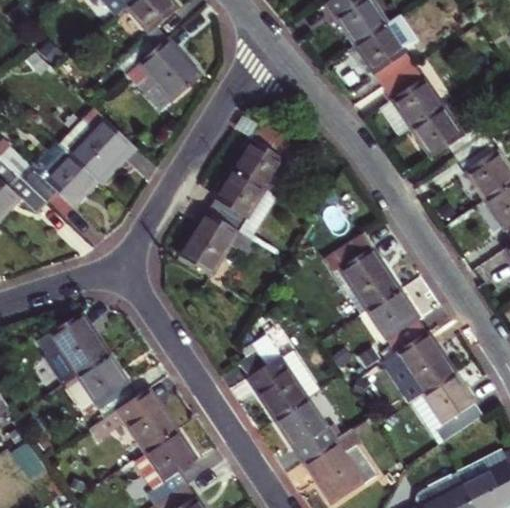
[(169,0),(128,0),(123,5),(146,31),(113,60),(123,72),(163,35),(154,25),(175,6),(169,0)]
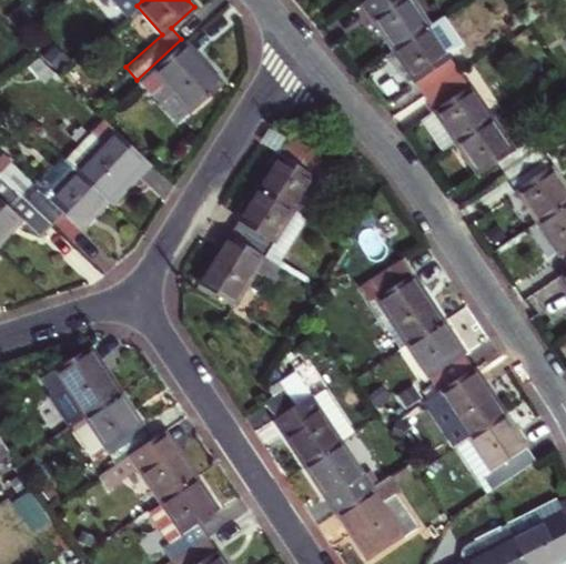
[(392,52),(427,28),(412,6),(406,0),(369,0),(360,7),(392,52)]
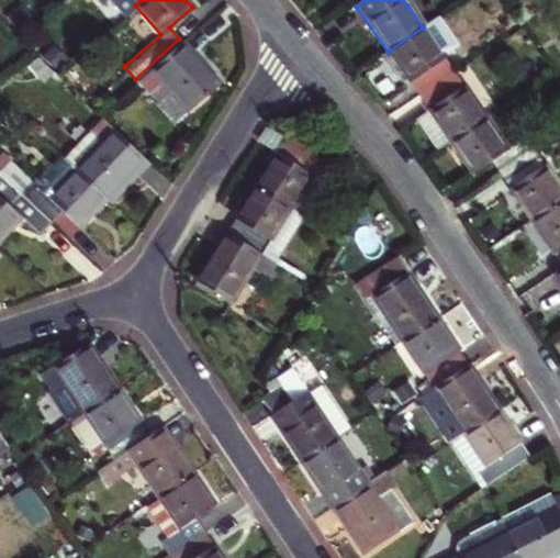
[(21,10),(7,23),(21,37),(34,24),(21,10)]
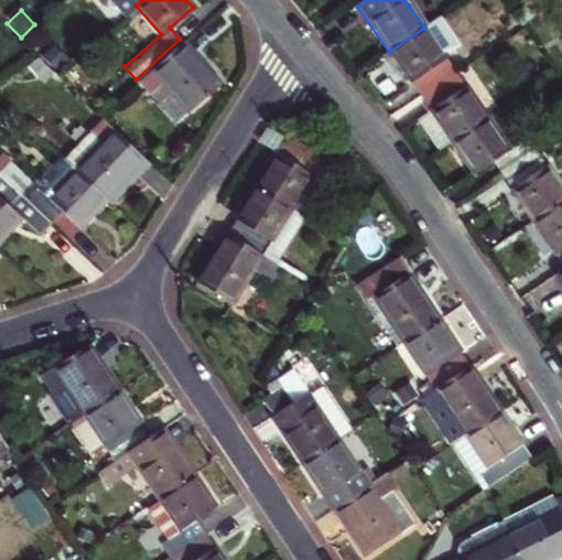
[(424,28),(389,52),(411,83),(420,96),(455,73),(440,50),(424,28)]
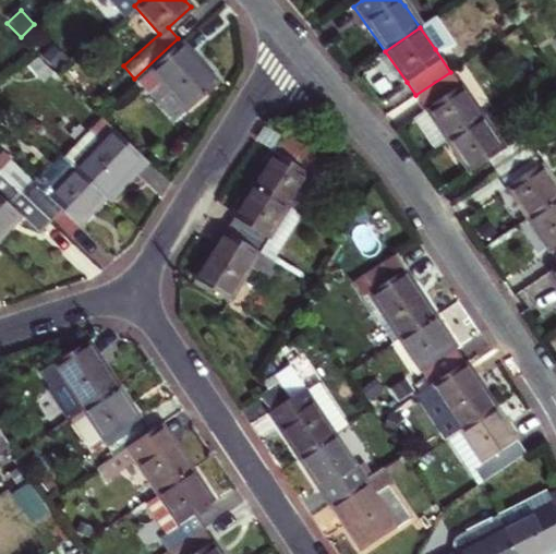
[(169,120),(215,81),(197,62),(178,38),(134,79),(169,120)]
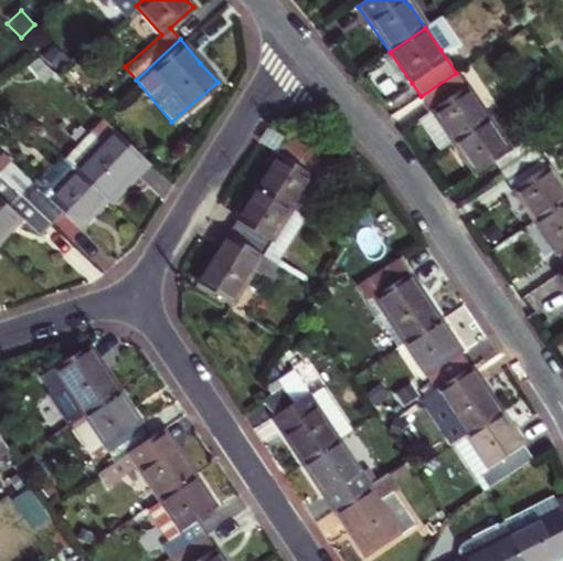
[(412,83),(390,52),(382,57),(404,88),(412,83)]
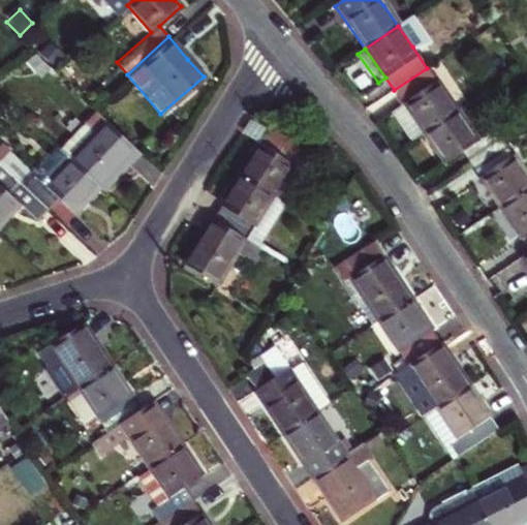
[(427,68),(394,90),(424,133),(458,111),(441,89),(427,68)]
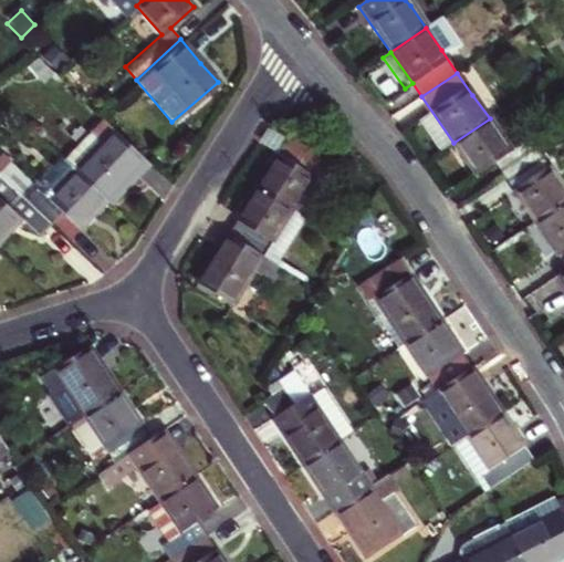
[(431,111),(418,118),(441,152),(453,143),(431,111)]
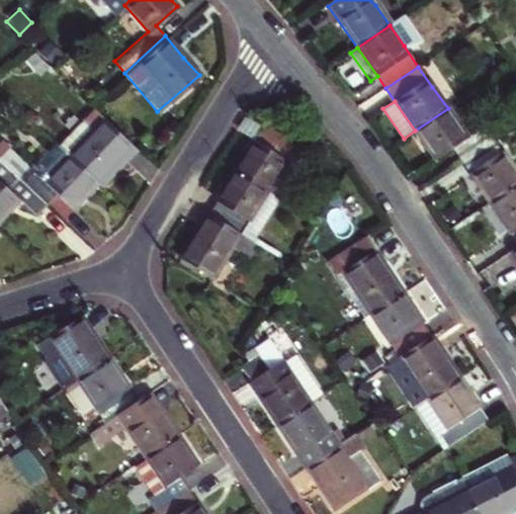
[(57,144),(72,157),(100,182),(105,186),(122,168),(130,160),(125,156),(135,145),(106,119),(92,106),(57,144)]
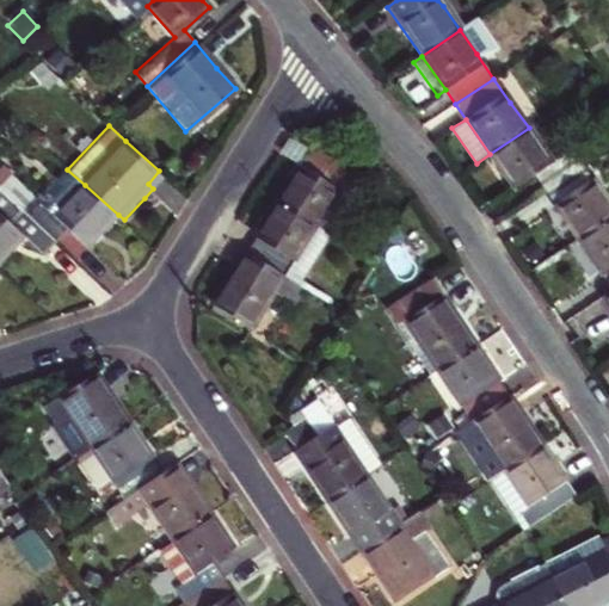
[(545,150),(529,128),(490,154),(515,189),(531,177),(542,191),(579,166),(568,150),(553,162),(545,150)]
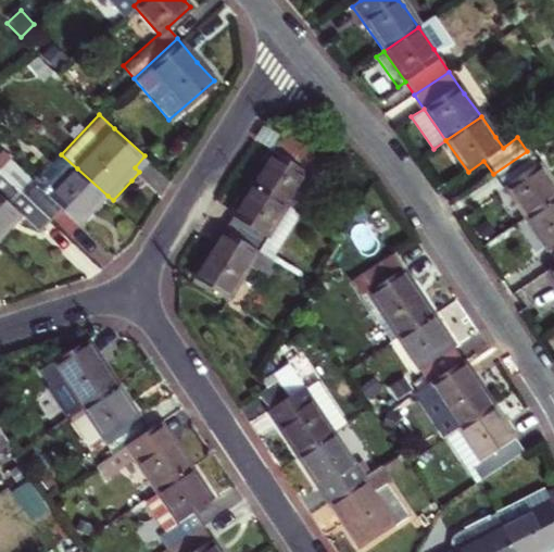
[(300,213),(326,165),(279,138),(266,161),(252,186),(284,204),(300,213)]
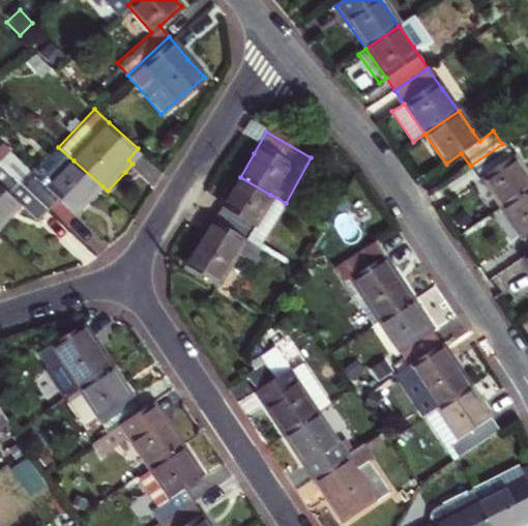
[(527,180),(518,166),(502,144),(470,166),(499,208),(527,188),(527,180)]
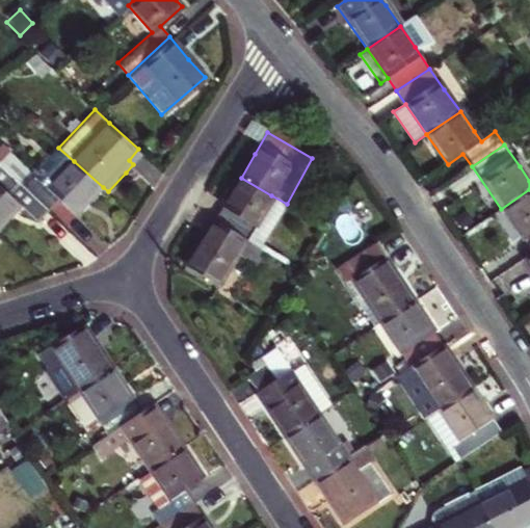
[(49,189),(74,161),(58,148),(33,176),(49,189)]
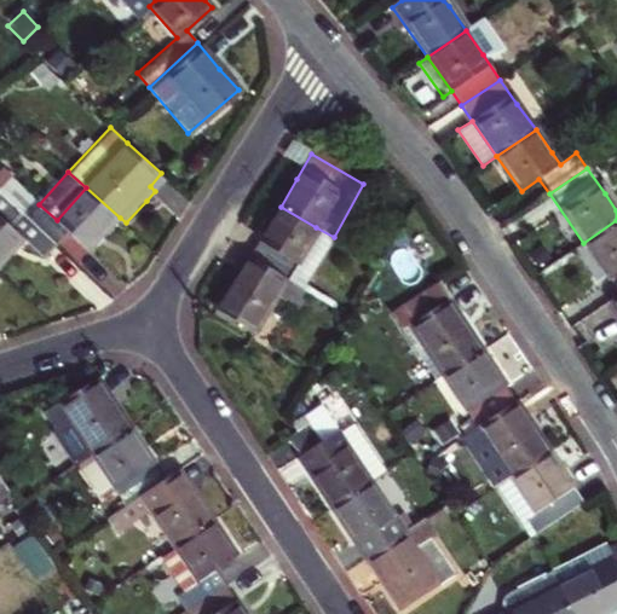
[(7,197),(27,215),(62,247),(73,235),(90,249),(99,239),(120,218),(86,187),(57,220),(39,204),(18,185),(7,197)]
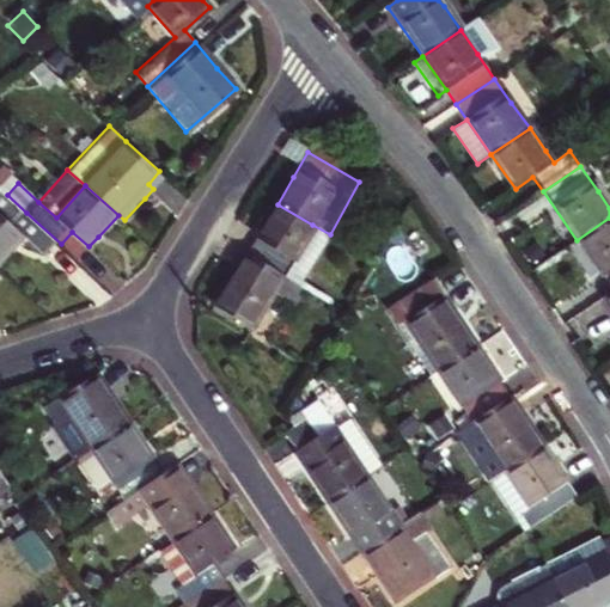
[(7,195),(0,202),(0,268),(14,252),(26,239),(47,259),(61,244),(26,213),(7,195)]
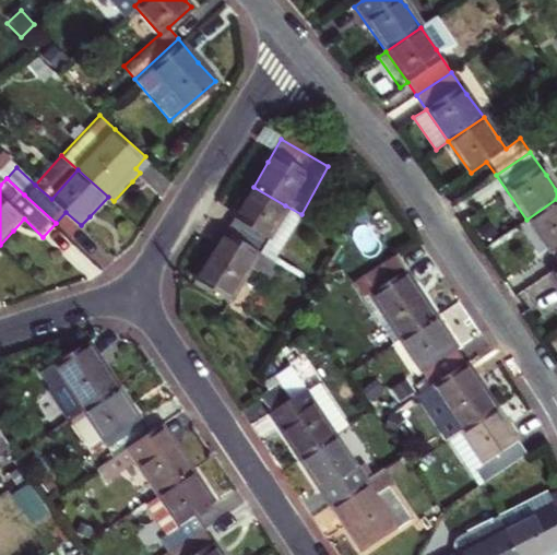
[(239,210),(225,234),(258,254),(285,205),(253,187),(239,210)]
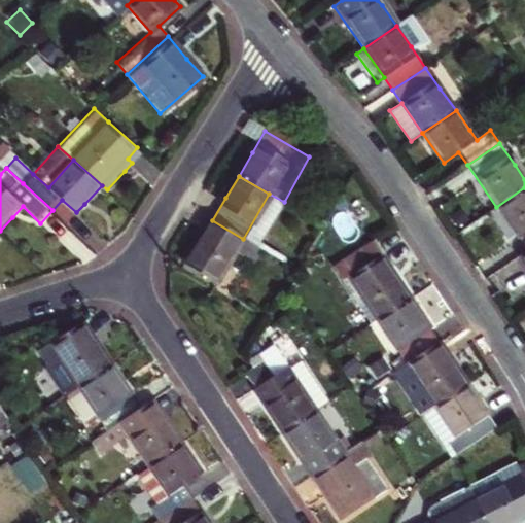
[(524,187),(496,207),(524,247),(524,187)]
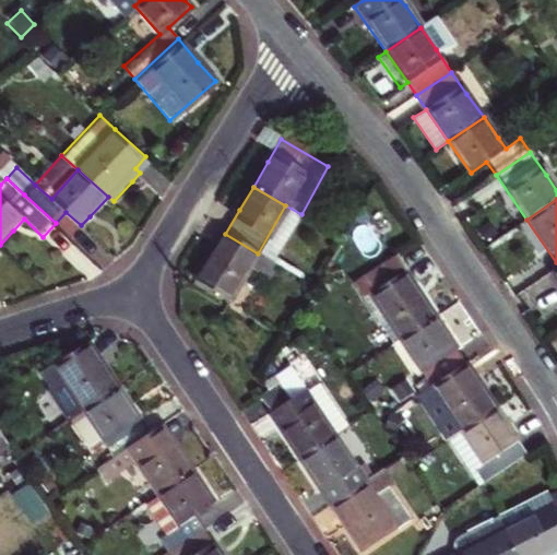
[(258,254),(274,262),(301,214),(285,205),(258,254)]
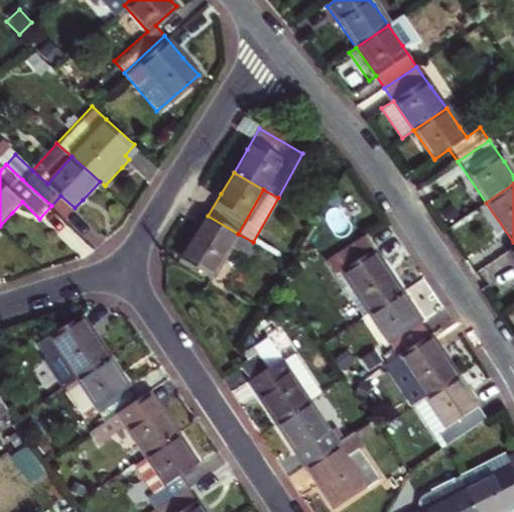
[(231,246),(238,234),(208,216),(195,237),(181,259),(213,277),(231,246)]
